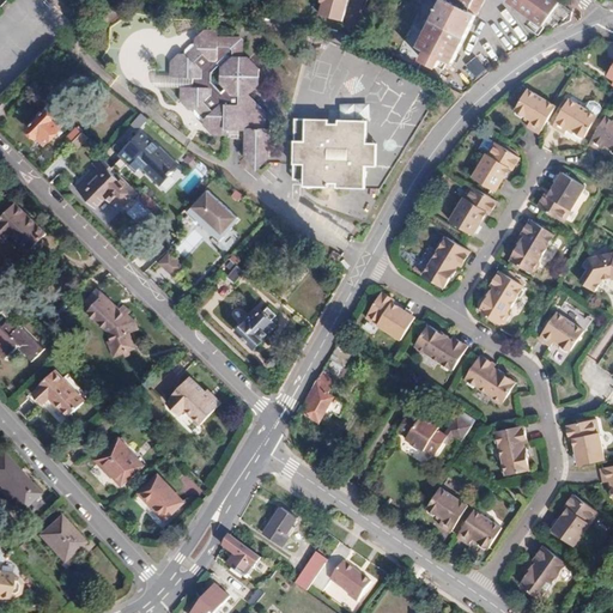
[(350,0),(322,0),(322,1),(325,1),(321,14),(345,22),(350,0)]
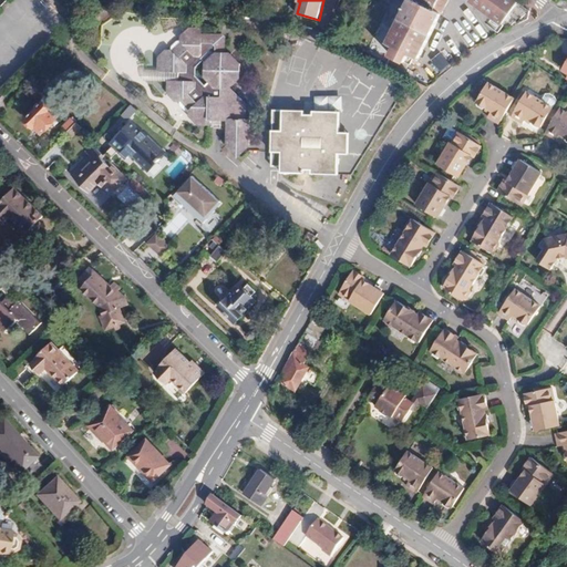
[(421,52),(447,0),(412,0),(393,38),(421,52)]
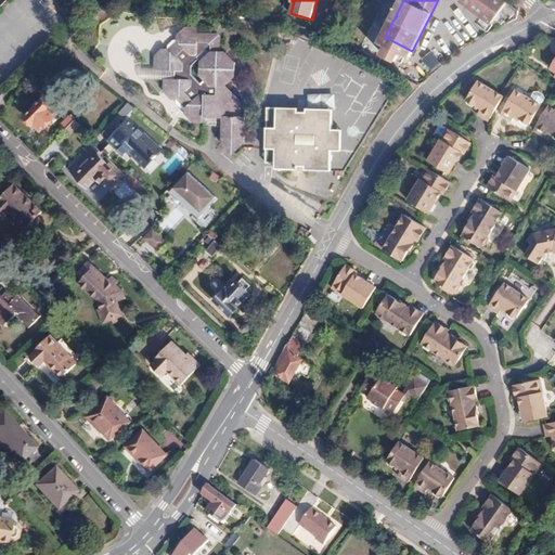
[(518,8),(507,0),(467,0),(500,25),(516,15),(518,8)]
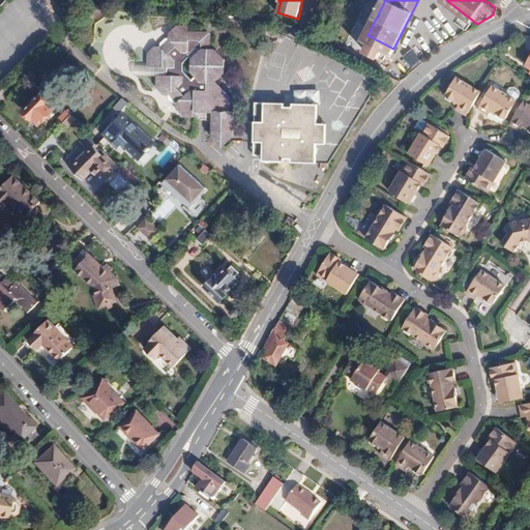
[(224,60),(214,50),(209,50),(209,32),(187,32),(187,25),(176,26),(169,33),(169,37),(164,36),(154,46),(146,66),(166,66),(172,66),(172,77),(167,77),(155,77),(155,86),(163,94),(166,95),(166,99),(172,105),(175,105),(175,109),(183,117),(194,117),(194,112),(208,112),(212,112),(212,134),(212,138),(223,148),(232,139),(233,112),(228,112),(229,97),(214,83),(224,72),(224,60)]
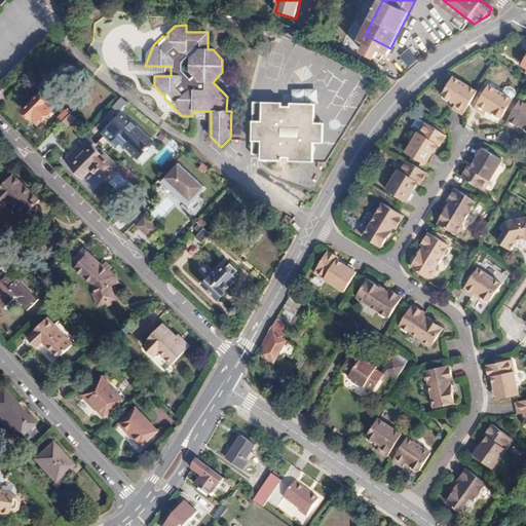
[(525,70),(525,44),(517,61),(525,66),(524,70),(525,70)]
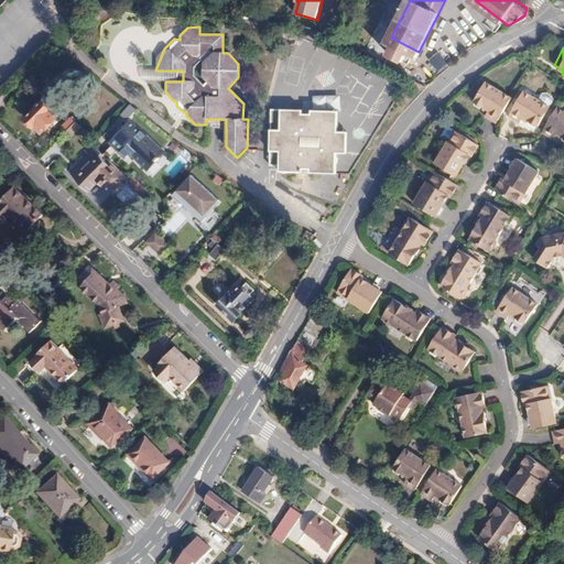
[(440,72),(449,63),(438,52),(430,60),(440,72)]
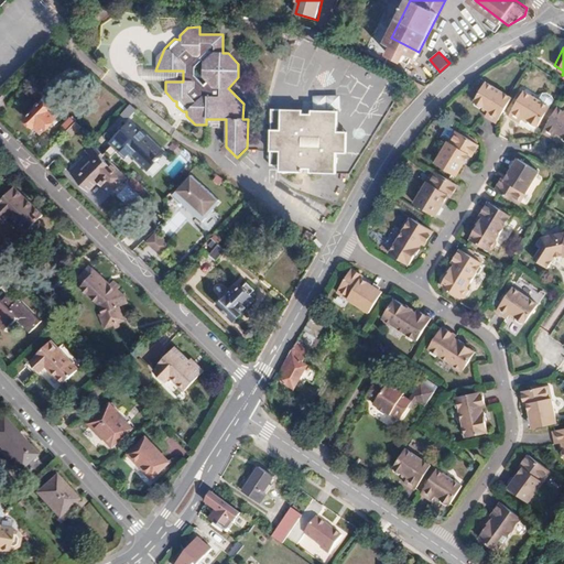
[(41,98),(52,89),(36,75),(20,91),(34,106),(41,98)]
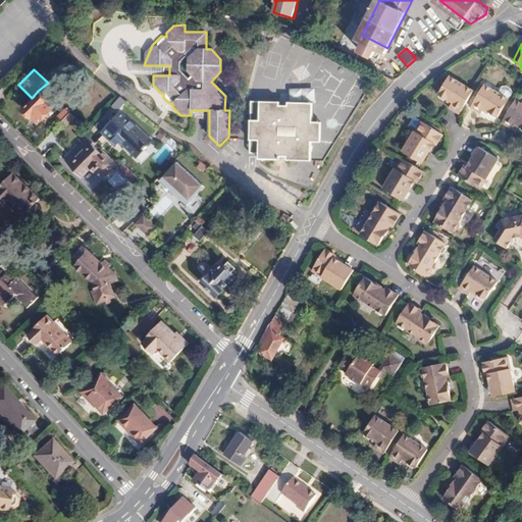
[(460,113),(475,91),(453,75),(441,92),(441,97),(444,99),(450,97),(456,102),(453,106),(452,107),(460,113)]
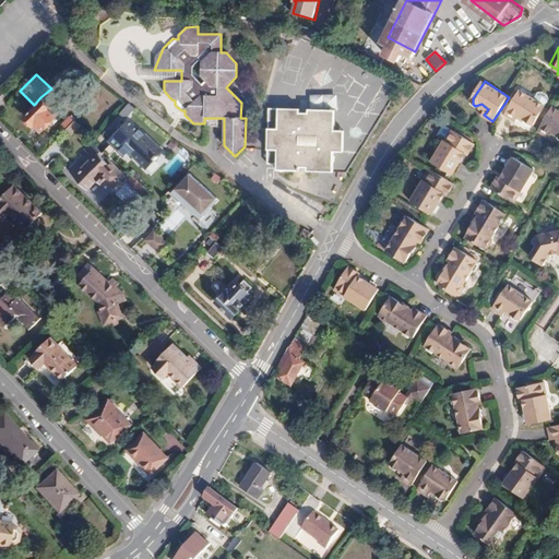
[(536,125),(548,106),(538,99),(524,90),(509,114),(518,120),(520,118),(522,115),(530,120),(528,125),(532,127),(536,125)]
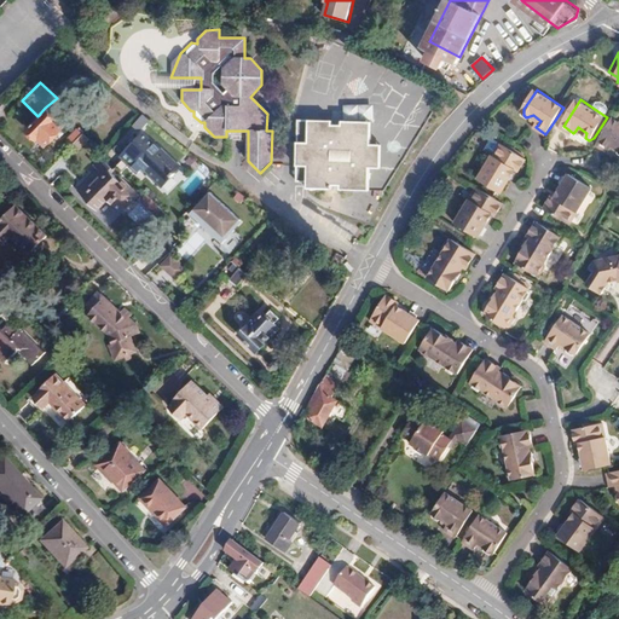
[(612,110),(611,106),(606,102),(601,102),(596,110),(607,117),(612,110)]
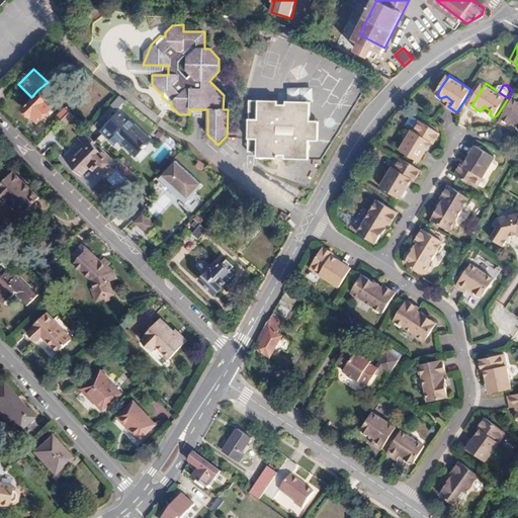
[(38,125),(56,106),(37,90),(31,97),(20,109),(38,125)]
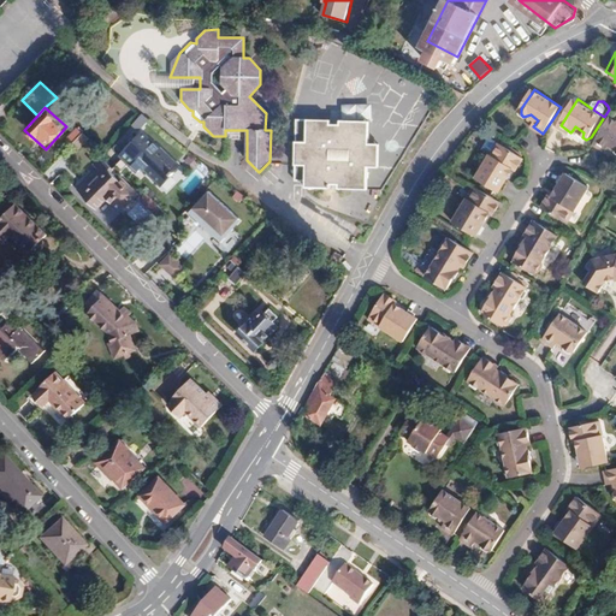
[(534,125),(538,120),(531,114),(527,119),(534,125)]
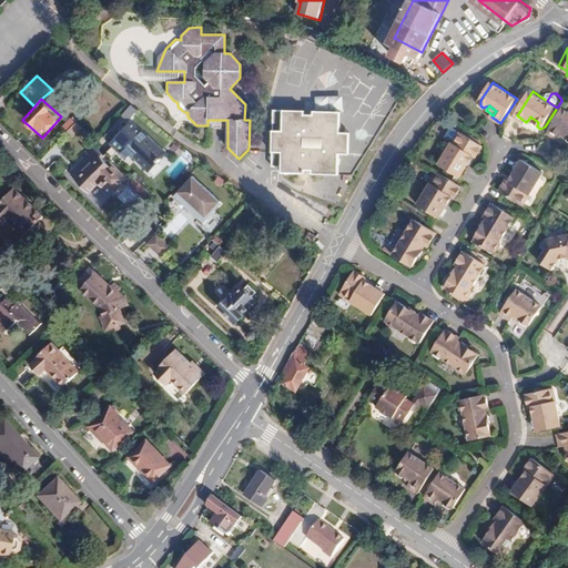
[(567,109),(564,107),(548,131),(558,138),(560,134),(563,131),(567,134),(567,109)]
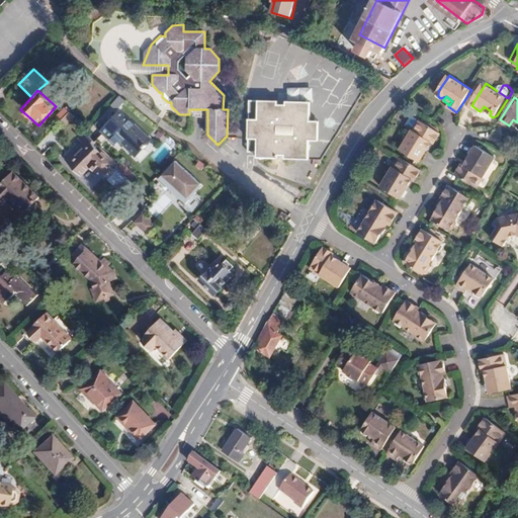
[(315,141),(316,123),(308,122),(309,104),(284,103),(284,107),(276,107),(276,102),(257,101),(256,118),(247,118),(246,138),(255,138),(254,156),(273,157),(273,152),(281,153),(281,158),(306,159),(307,141),(315,141)]
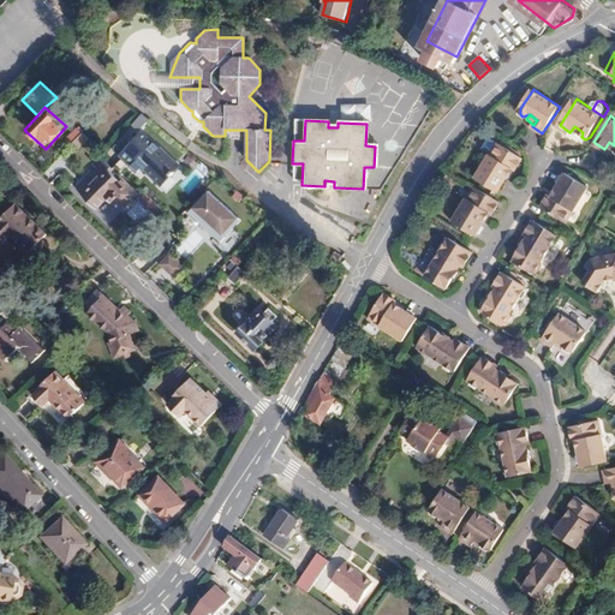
[(77,137),(89,126),(83,121),(72,132),(77,137)]
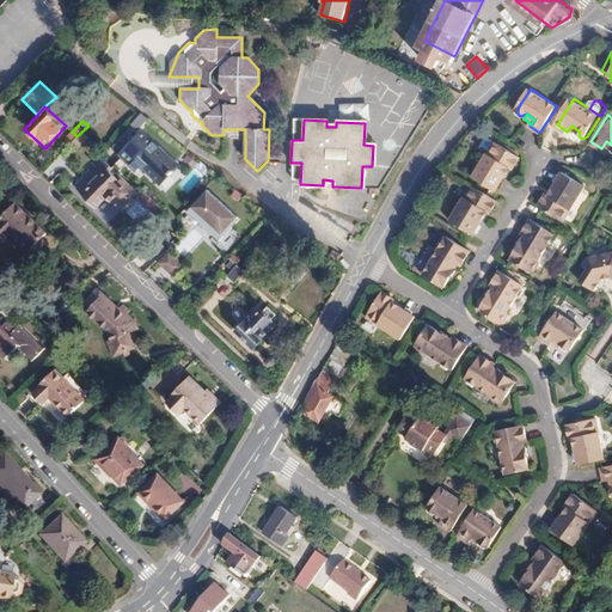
[(182,164),(144,129),(118,155),(138,173),(142,167),(161,185),(182,164)]
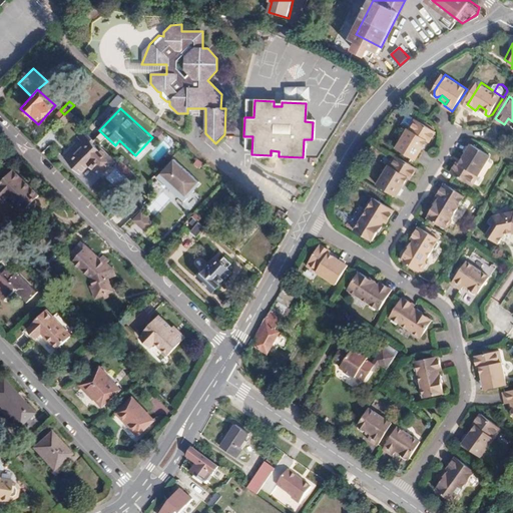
[(205,129),(205,108),(201,108),(187,108),(187,113),(201,114),(200,129),(205,129)]
